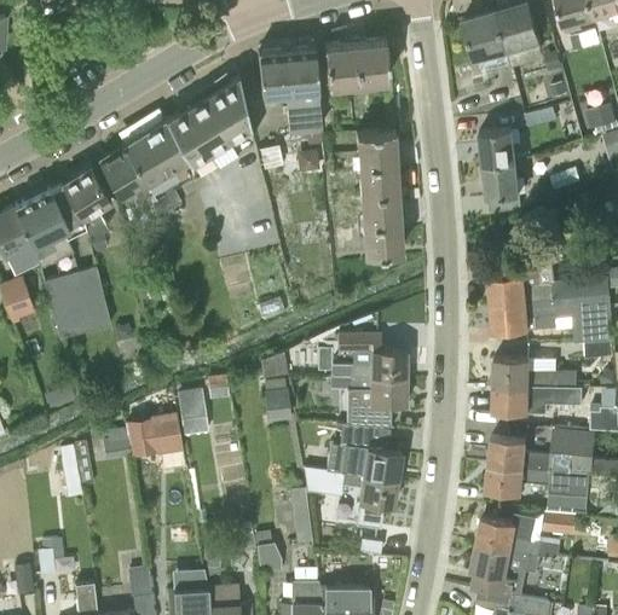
[(539,40),(542,39),(529,0),(527,0),(529,1),(500,10),(509,50),(508,50),(513,65),(544,56),(539,40)]
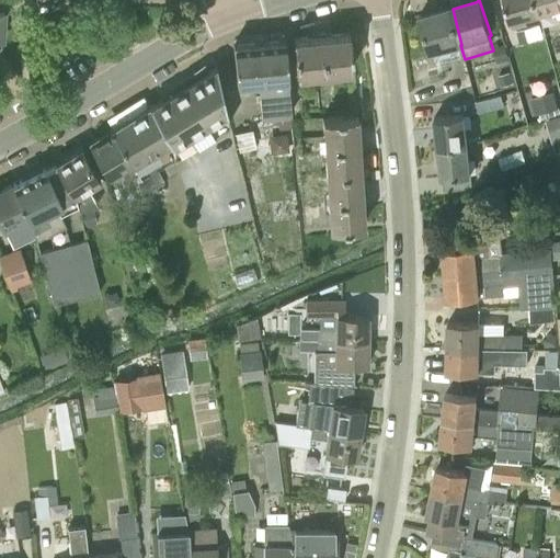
[(505,0),(512,22),(540,15),(536,0),(505,0)]
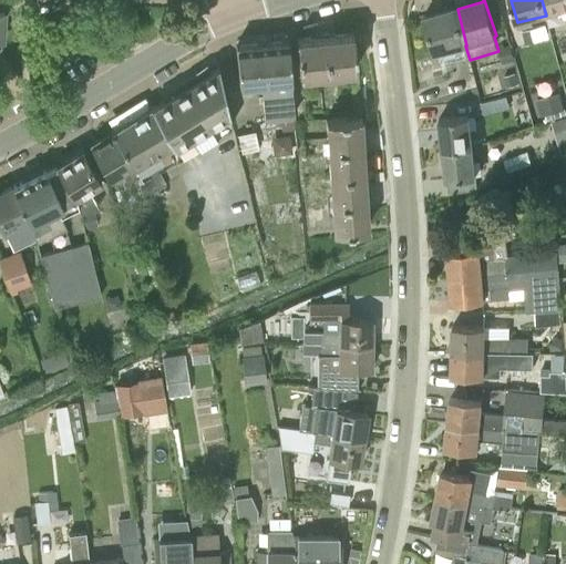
[(565,0),(542,0),(546,16),(565,10),(565,0)]
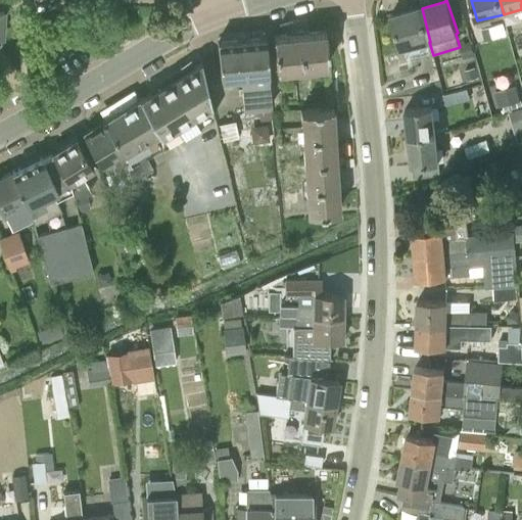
[(402,50),(429,42),(430,42),(422,8),(393,17),(393,16),(392,16),(402,50)]
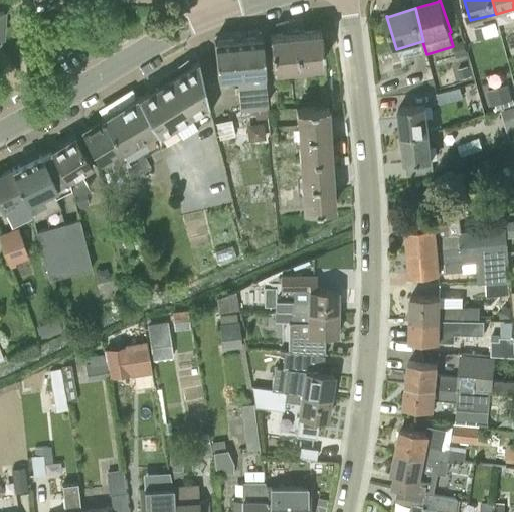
[(304,32),(296,33),(287,34),(287,36),(272,38),(272,37),(270,37),(274,69),(299,67),(324,64),(321,32),(320,32),(320,33),(304,34),(304,32)]
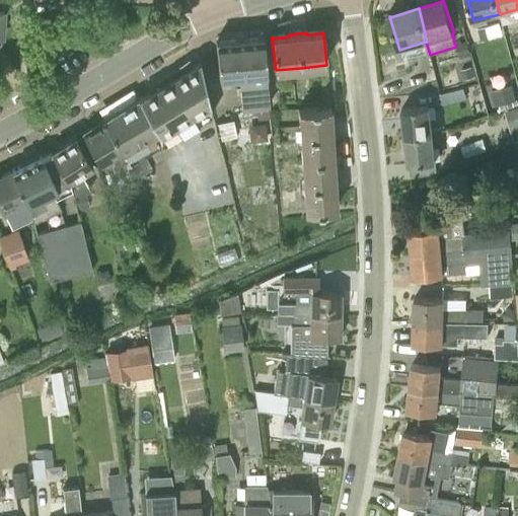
[(242,108),(270,107),(265,40),(217,44),(220,79),(239,77),(242,108)]
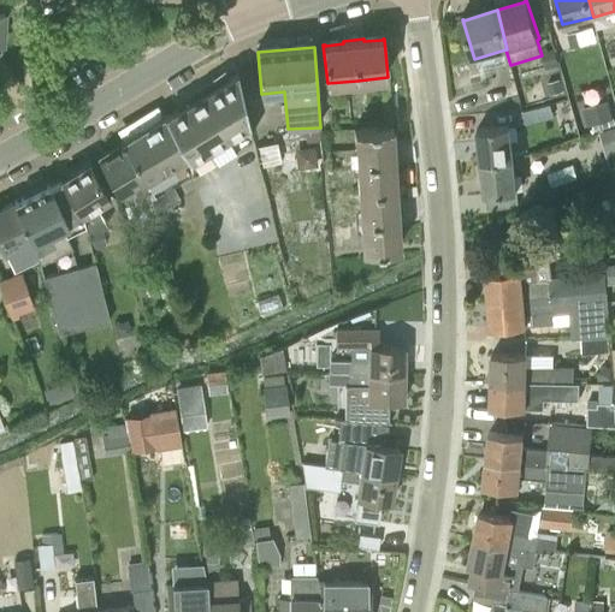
[(560,69),(556,51),(542,54),(547,71),(560,69)]
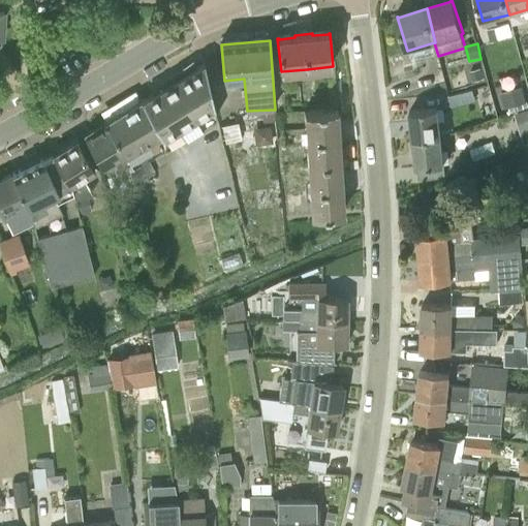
[(142,102),(107,123),(133,168),(164,150),(164,151),(168,148),(168,149),(181,142),(181,141),(217,119),(205,65),(153,95),(142,102)]
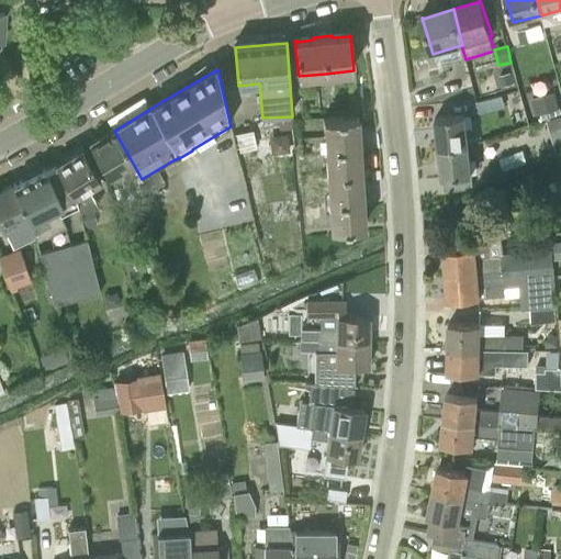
[(515,86),(512,74),(500,78),(503,89),(515,86)]
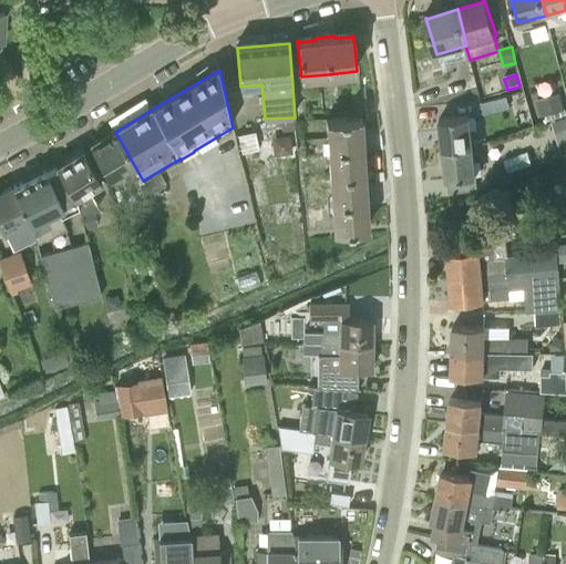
[(565,109),(561,95),(537,102),(543,119),(565,112),(565,109)]
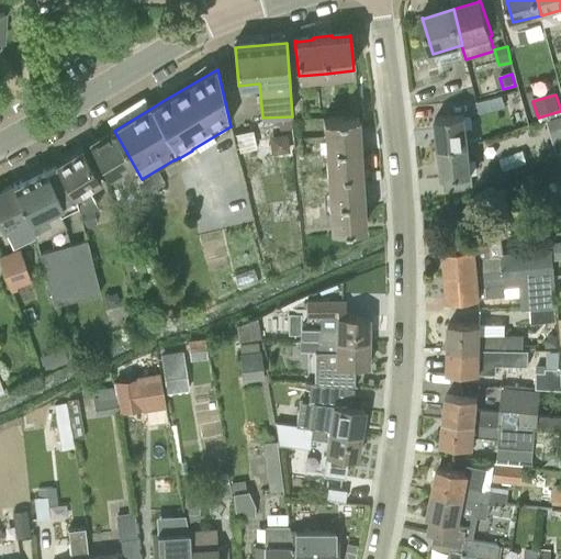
[(493,112),(490,101),(479,104),(482,115),(493,112)]
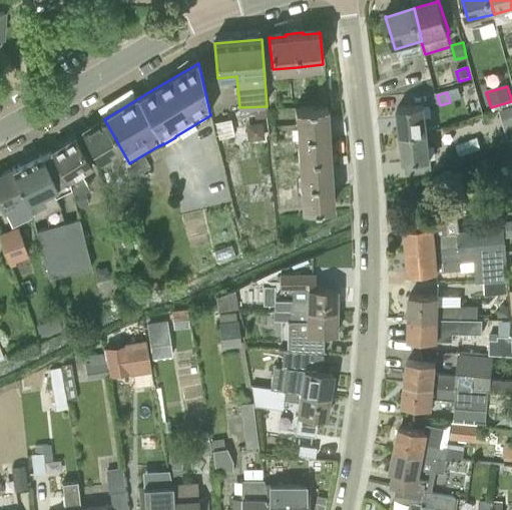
[(402,138),(429,135),(426,106),(398,109),(402,138)]
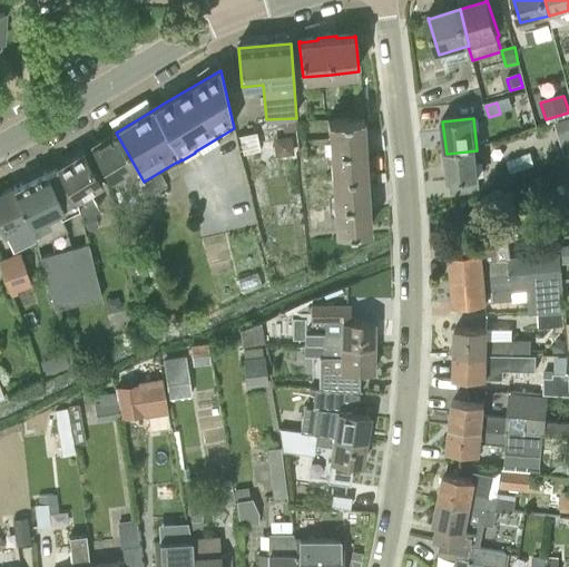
[(568,119),(555,124),(562,148),(568,146),(568,119)]
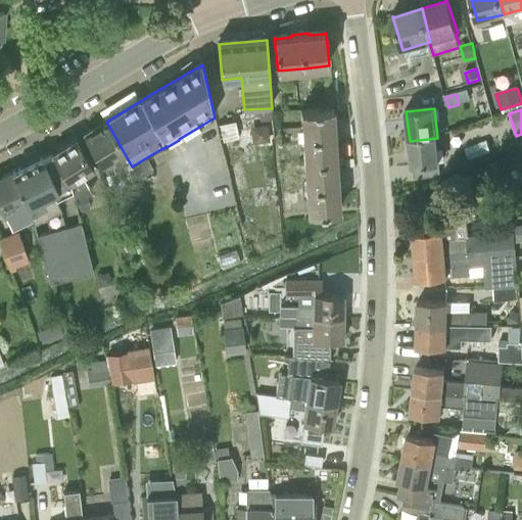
[(336,159),(335,144),(338,144),(337,127),(334,127),(334,111),(334,110),(299,110),(300,129),(301,145),(302,161),(336,159)]
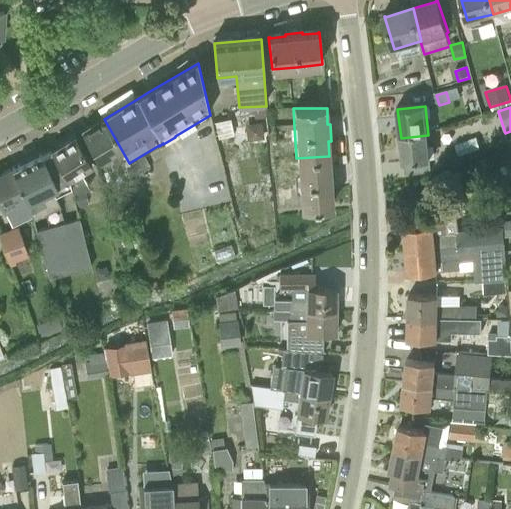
[(129,163),(104,119),(82,133),(98,159),(107,153),(117,169),(126,165),(130,180),(131,179),(137,176),(129,163)]
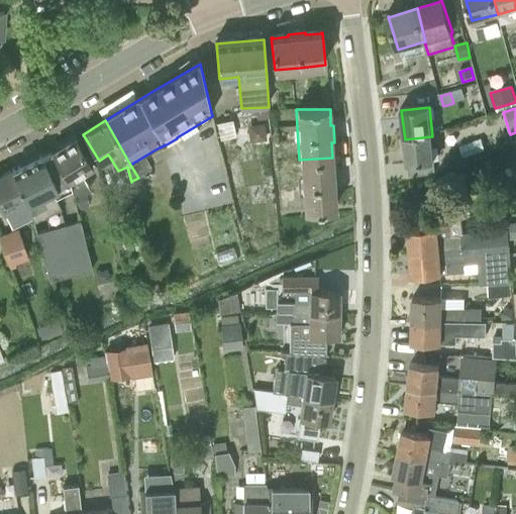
[(233,121),(217,124),(220,141),(237,137),(233,121)]
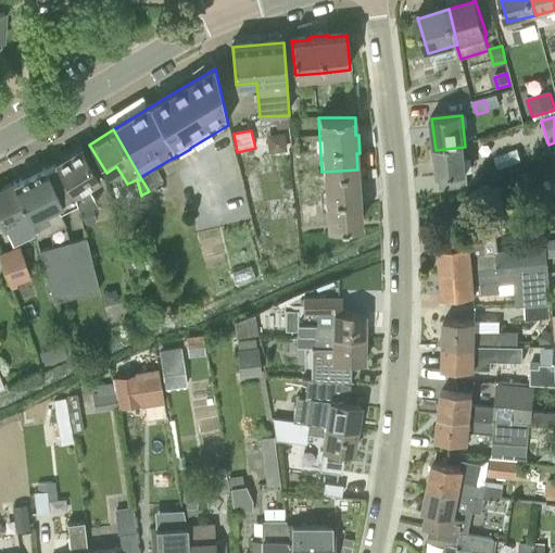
[(273,152),(291,151),(290,134),(272,135),(273,152)]
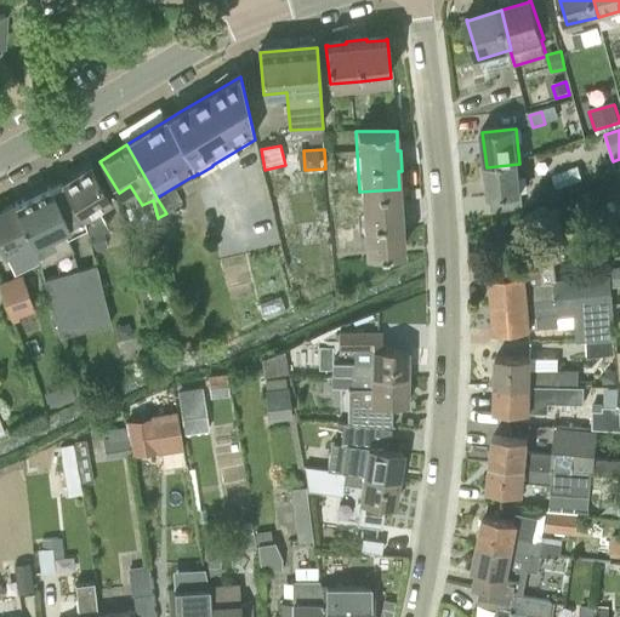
[(524,206),(523,194),(522,165),(487,167),(491,213),(515,211),(524,206)]
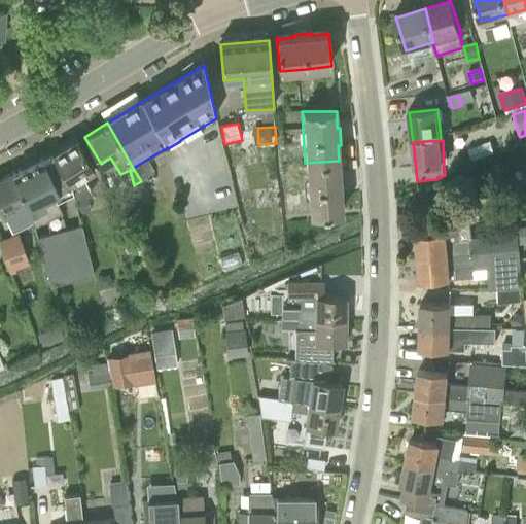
[(53,155),(69,182),(72,187),(73,194),(74,200),(93,196),(80,175),(94,167),(77,141),(53,155)]
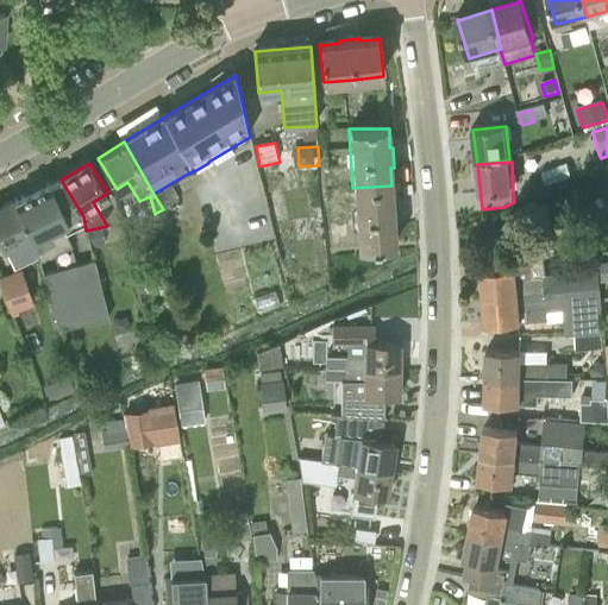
[(571,177),(568,166),(543,175),(547,188),(572,180),(571,177)]
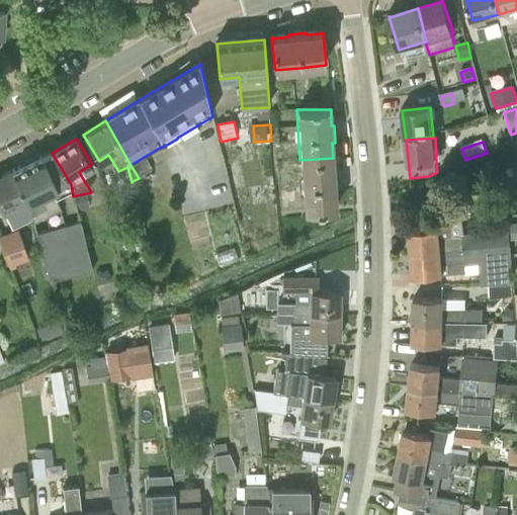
[(42,157),(14,171),(28,199),(33,223),(62,210),(56,198),(72,190),(71,184),(68,179),(56,186),(42,157)]
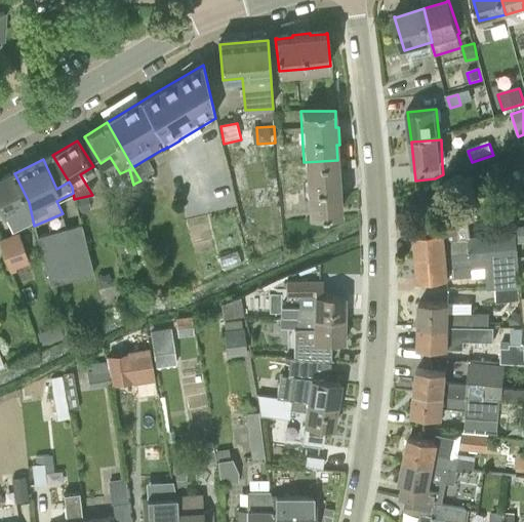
[(306,179),(307,196),(308,215),(341,212),(341,210),(340,210),(340,195),(343,195),(341,177),(338,177),(337,160),(304,162),(306,179)]
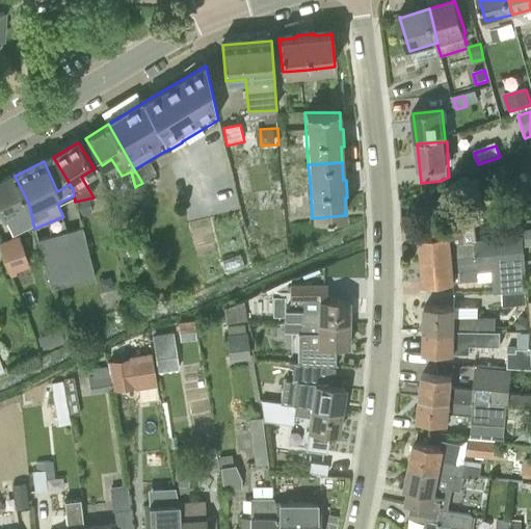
[(0,208),(4,217),(29,205),(15,176),(0,183),(0,208)]
